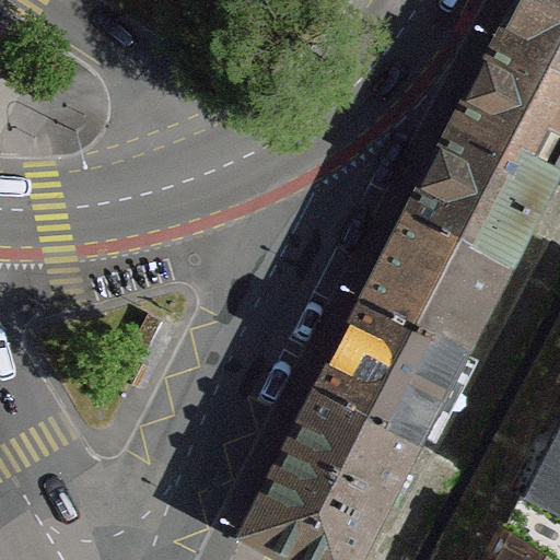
[(559,0),(528,0),(506,42),(559,70),(559,0)]
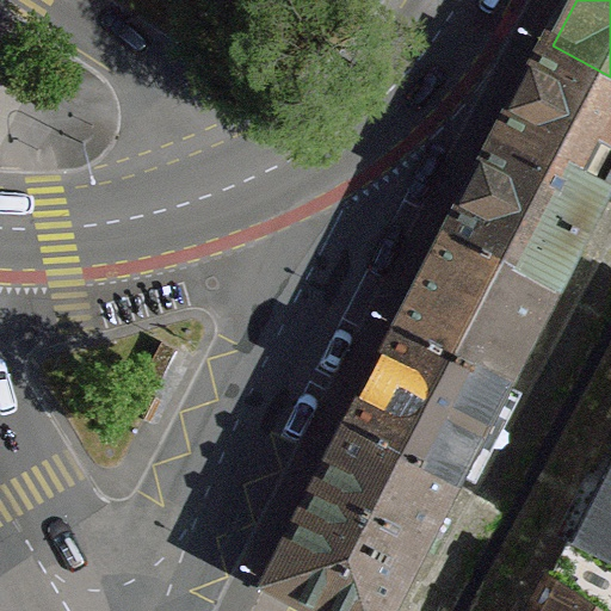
[(610,76),(553,45),(501,137),(610,195),(610,76)]
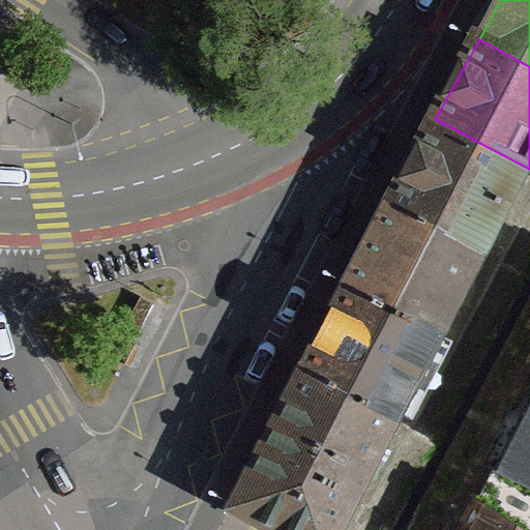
[(529,169),(435,119),(389,203),(486,257),(529,172),(529,169)]
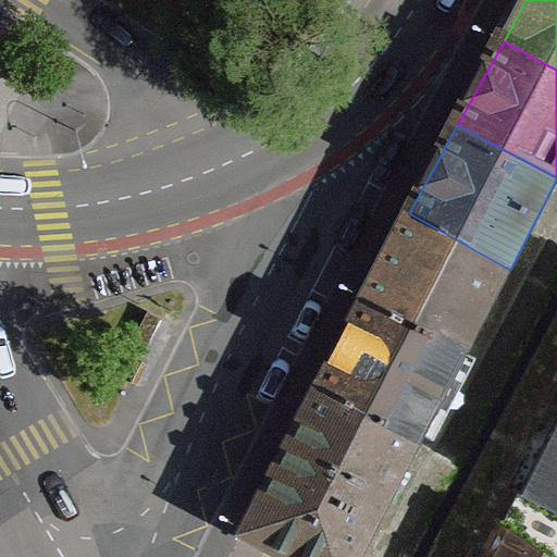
[(409,213),(357,297),(465,357),(510,270),(409,213)]
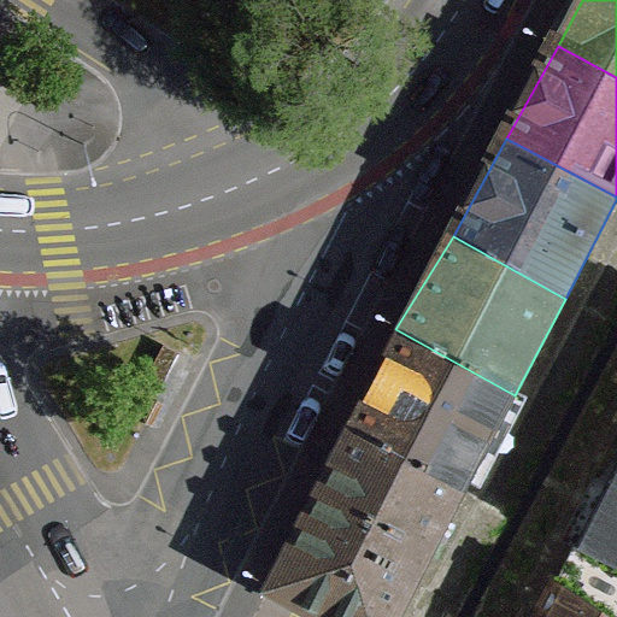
[(395,329),(345,429),(465,492),(515,395),(395,329)]
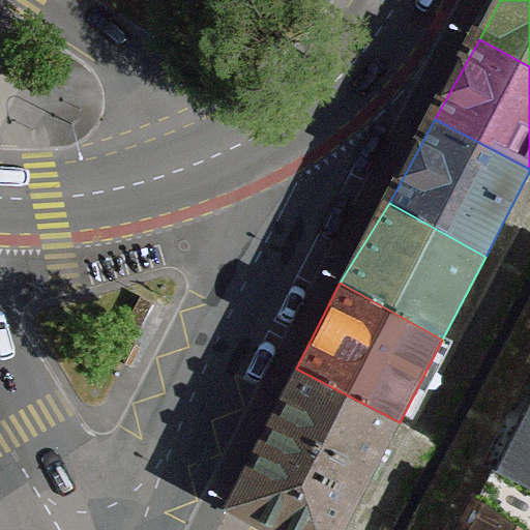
[(296,369),(222,501),(273,529),(342,529),(400,422),(296,369)]
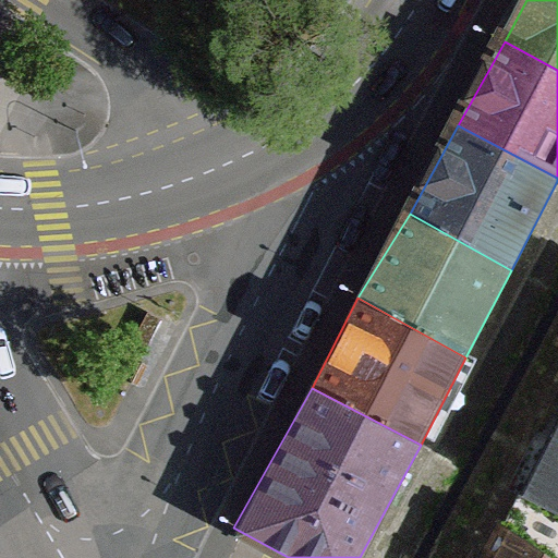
[(557,414),(518,487),(557,509),(557,414)]
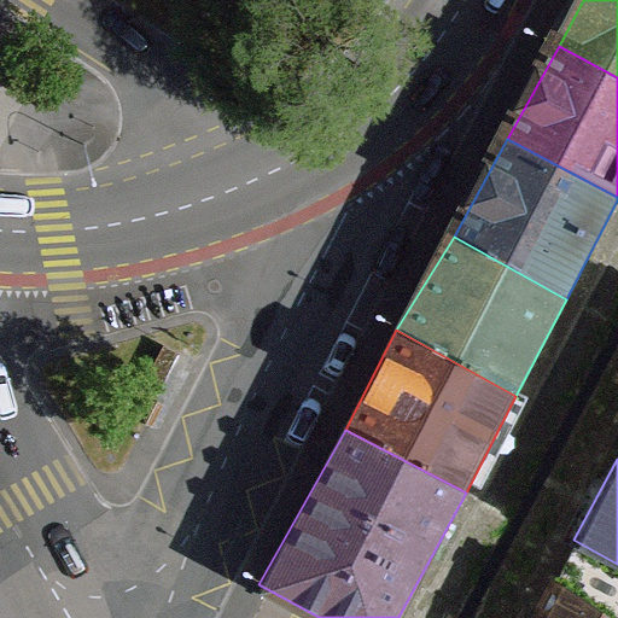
[(617,617),(617,564),(573,540),(555,579),(546,576),(524,617),(617,617)]
